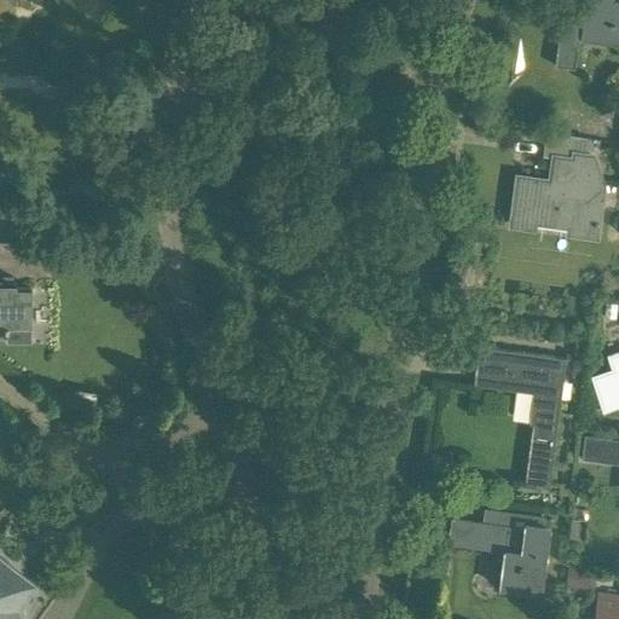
[(577,7),(562,6),(554,65),(573,68),(578,38),(579,39),(579,40),(618,45),(618,0),(585,0),(584,10),(577,9),(577,7)]
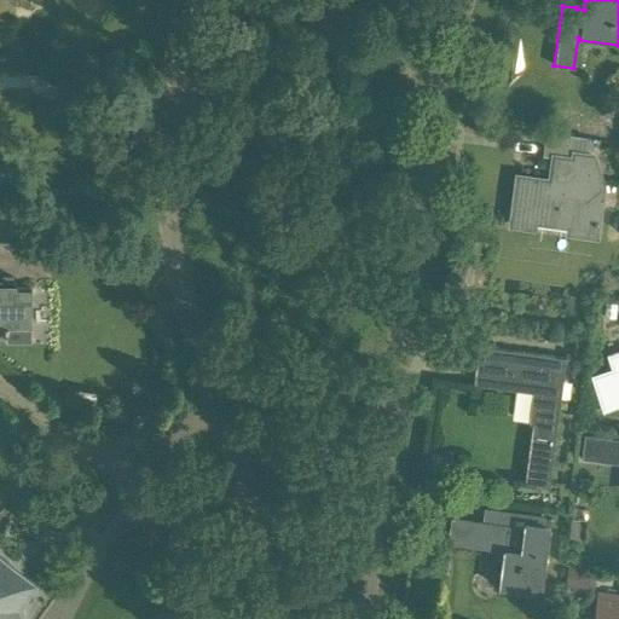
[(612,108),(596,106),(596,116),(612,117),(612,108)]
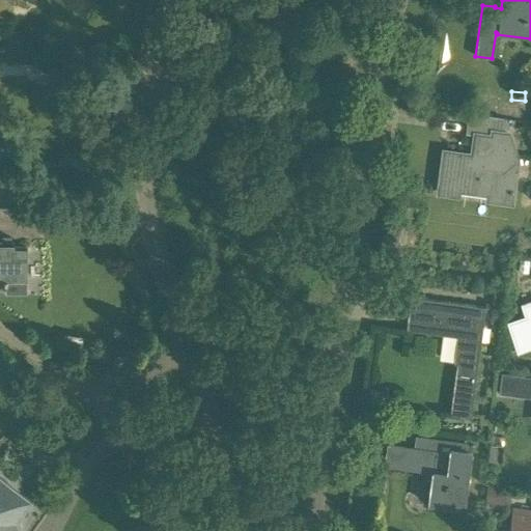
[(465,135),(474,135),(472,155),(444,151),(438,192),(457,195),(458,184),(487,188),(486,199),(510,202),(516,159),(507,133),(503,133),(505,118),(468,113),(465,135)]
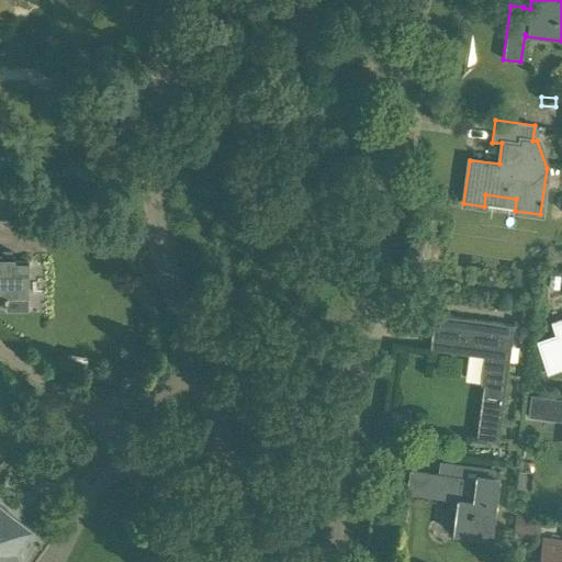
[(27,311),(29,295),(29,261),(13,260),(13,257),(0,257),(0,294),(6,295),(6,311),(27,311)]
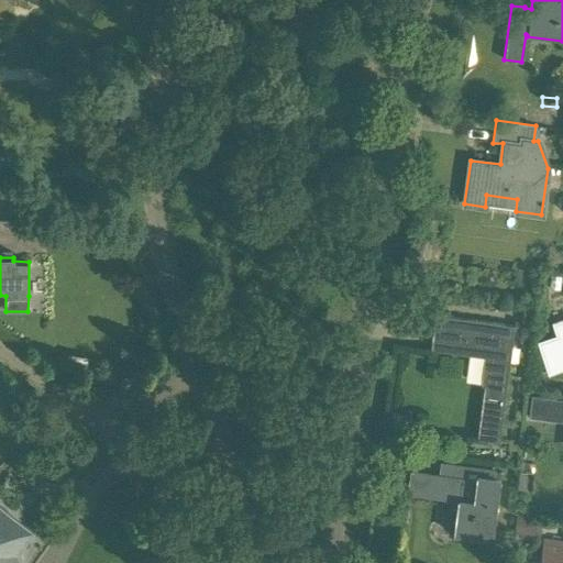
[(434,315),(430,349),(430,350),(487,357),(477,438),(499,441),(515,326),(434,315)]
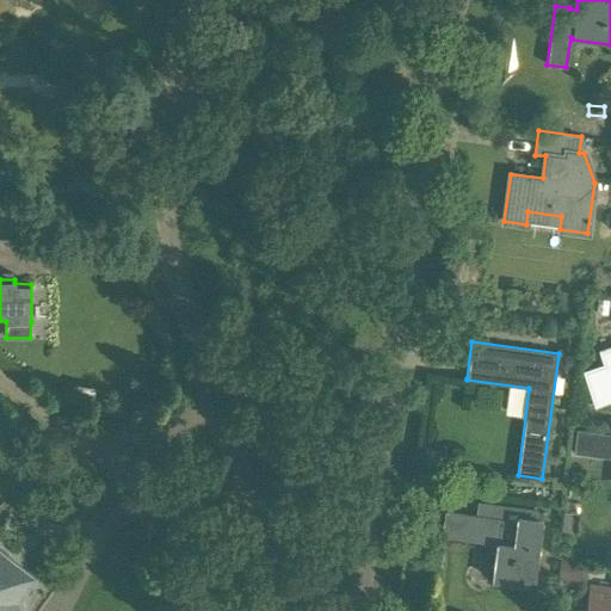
[(610,349),(602,352),(605,364),(585,371),(596,402),(610,396),(610,349)]
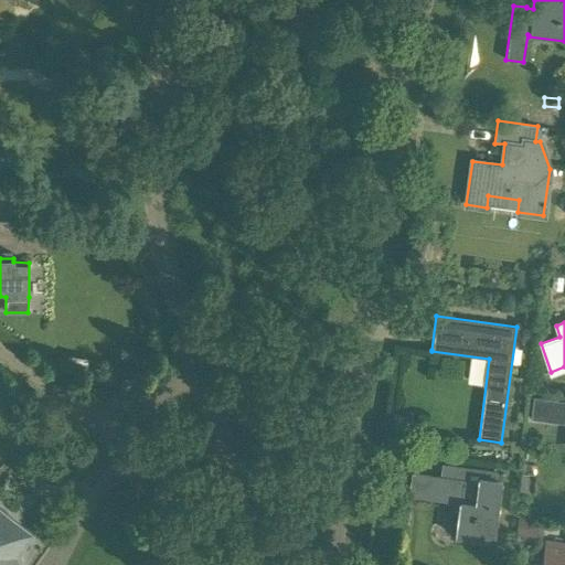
[(536,330),(524,328),(523,342),(534,344),(536,330)]
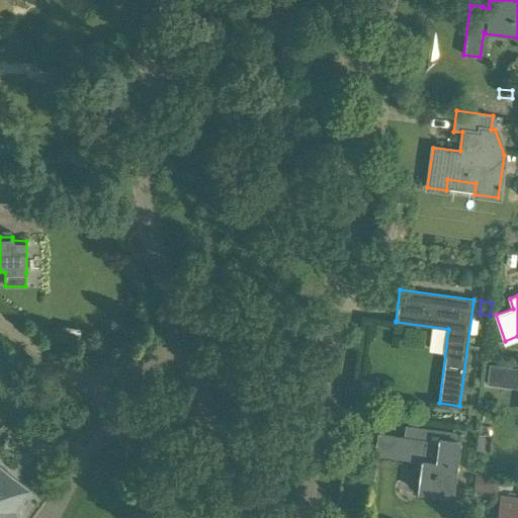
[(486,383),(517,387),(517,367),(489,364),(486,383)]
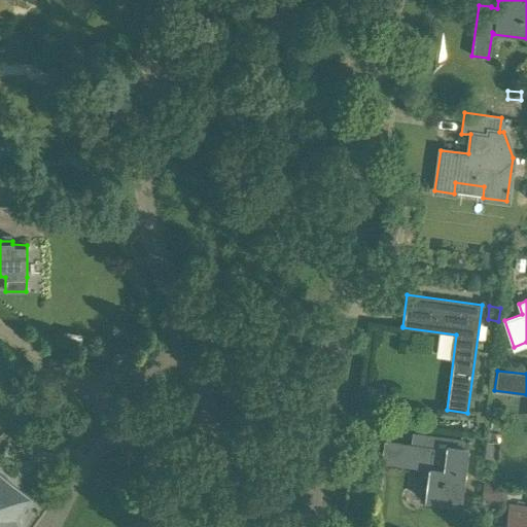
[(446,450),(412,446),(384,442),(382,462),(429,468),(425,499),(460,503),(466,449),(461,448),(462,441),(447,438),(446,450)]
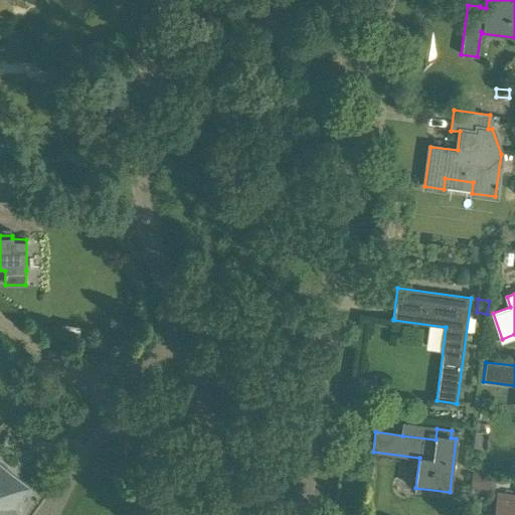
[(27,485),(25,483),(18,478),(15,481),(7,475),(10,471),(0,464),(0,514),(17,514),(13,504),(27,485)]
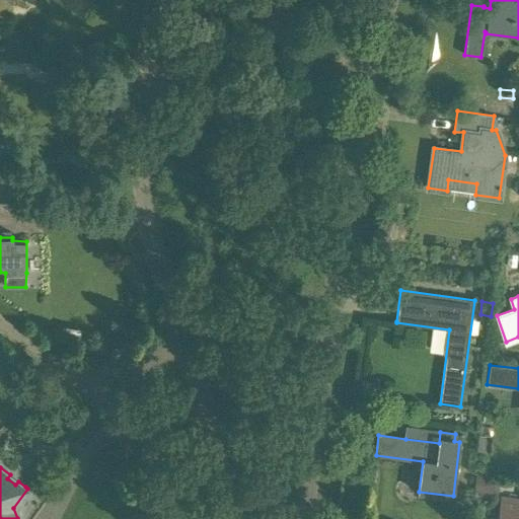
[(499,479),(477,476),(475,489),(498,492),(499,479)]
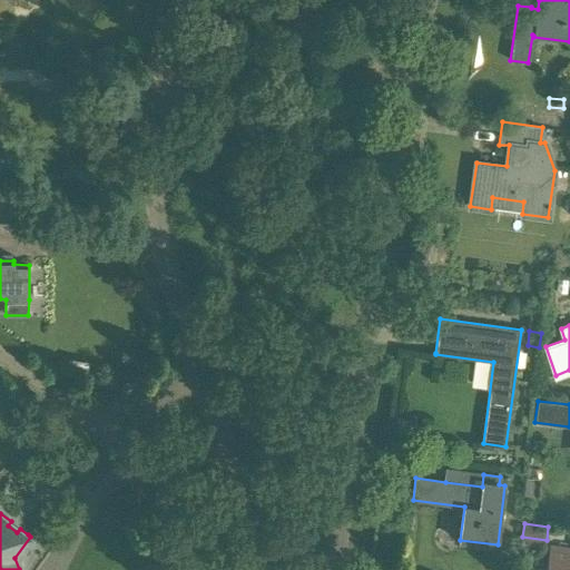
All buildings are outlined.
